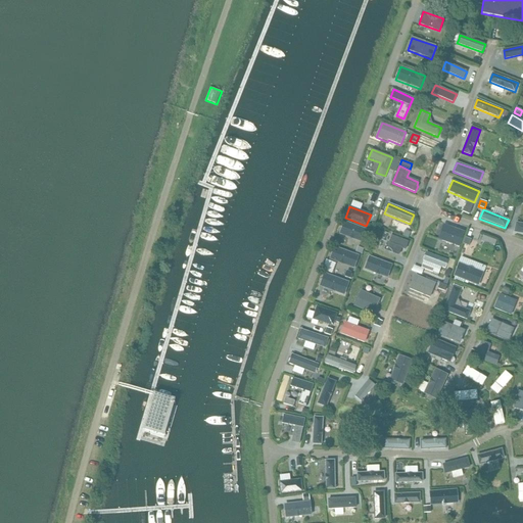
[(342,235),(364,242),(368,231),(347,223),(344,225),(343,227),(343,229),(342,233),(342,235)]
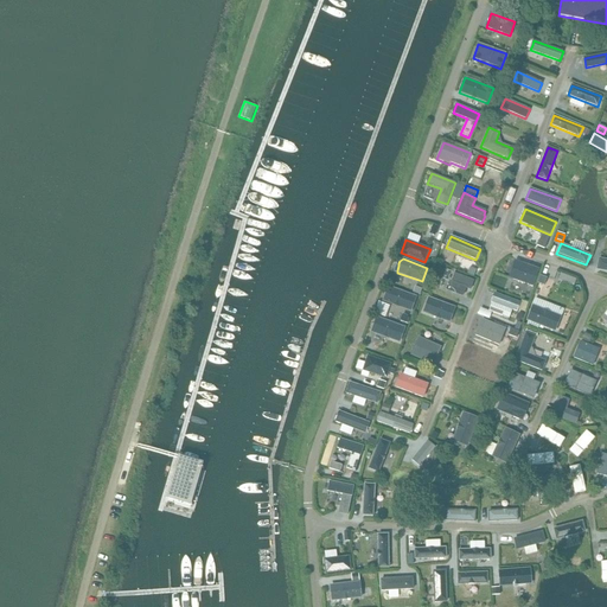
[(534,287),(540,269),(521,262),(513,280),(534,287)]
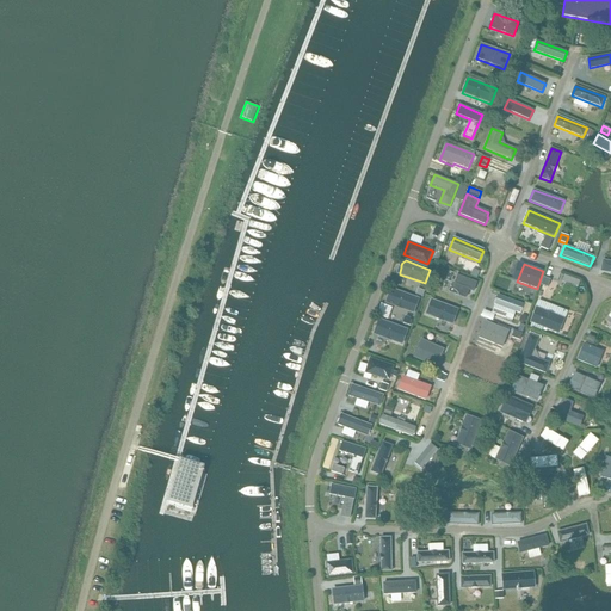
[(450,272),(446,282),(452,284),(450,292),(466,298),(469,290),(473,291),(476,283),(450,272)]
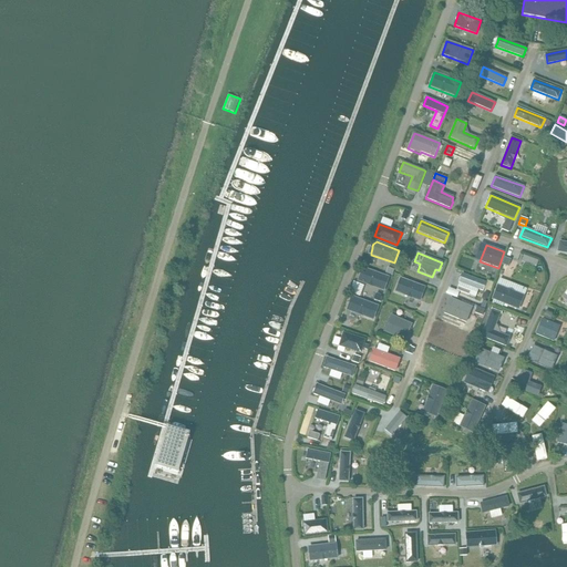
[(366,269),(362,270),(361,274),(361,275),(360,280),(360,281),(383,290),(388,278),(366,269)]
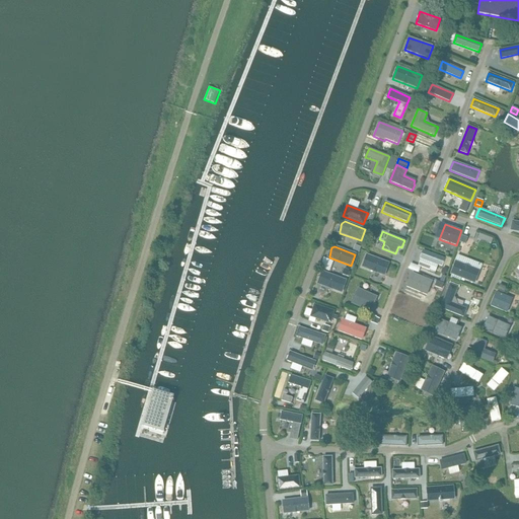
[(424,249),(420,257),(443,268),(446,260),(424,249)]
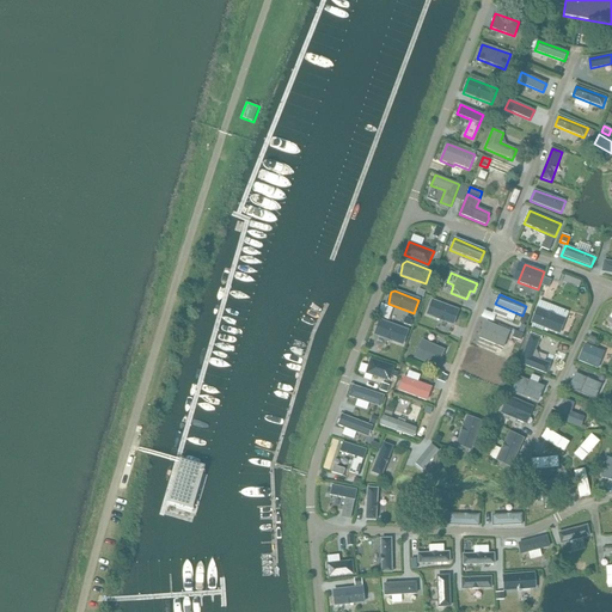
[(457,311),(433,301),(427,314),(452,324),(457,311)]
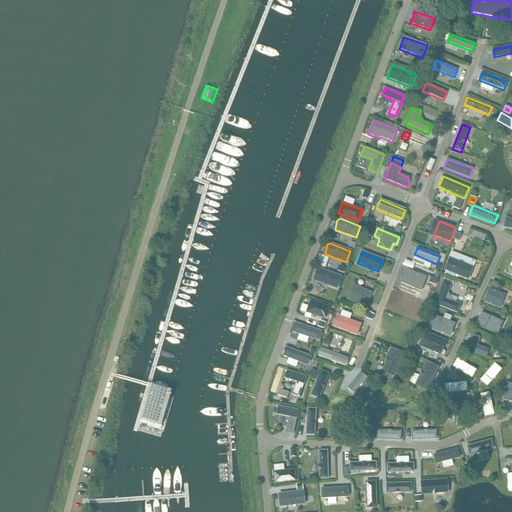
[(468,280),(473,267),(449,257),(444,270),(468,280)]
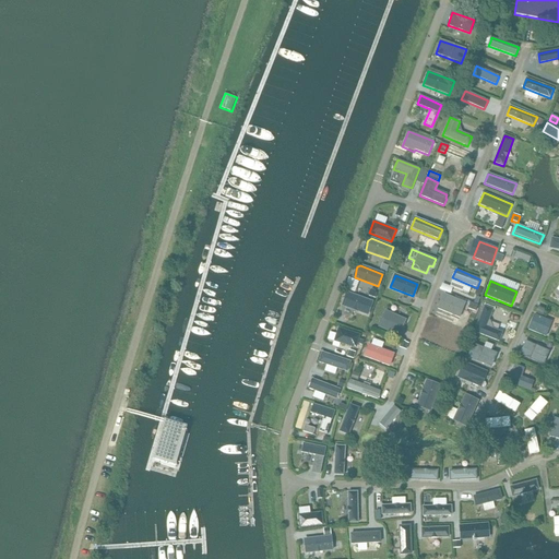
[(370,289),(368,296),(376,298),(377,293),(376,293),(376,292),(370,289)]
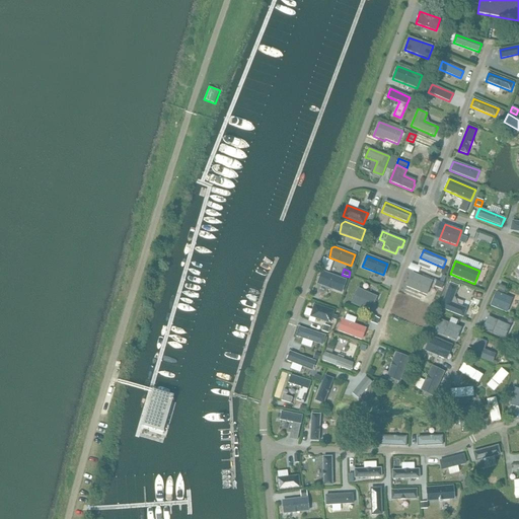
[(342,293),(347,280),(321,271),(316,284),(342,293)]
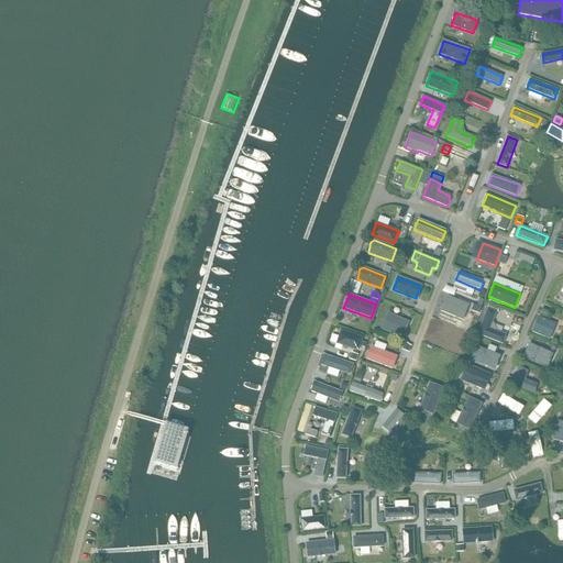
[(441,311),(463,320),(468,306),(446,296),(441,311)]
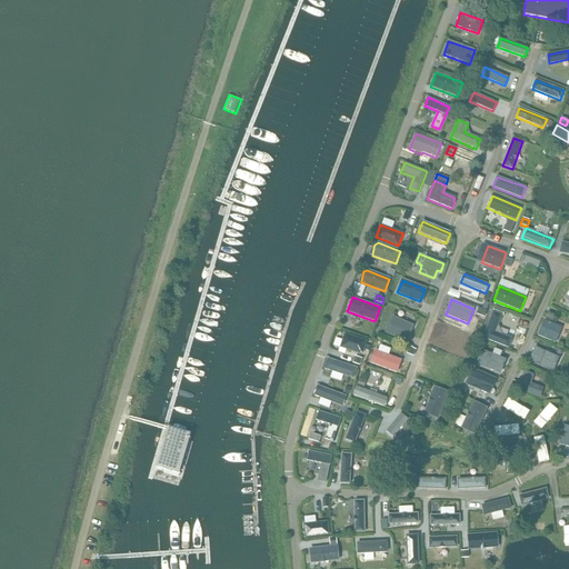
[(478,308),(476,315),(485,317),(487,311),(478,308)]
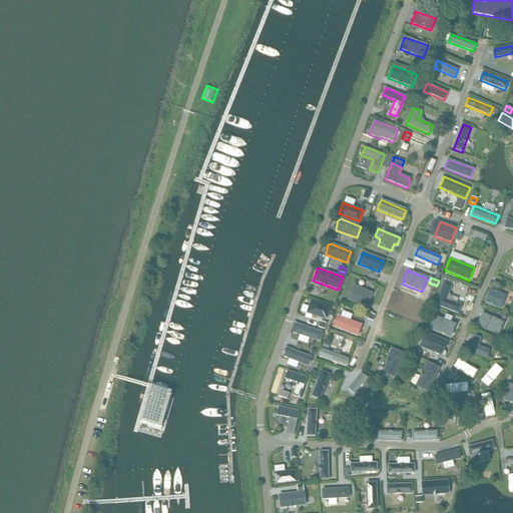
[(462,306),(447,300),(453,285),(445,281),(435,305),(458,314),(462,306)]
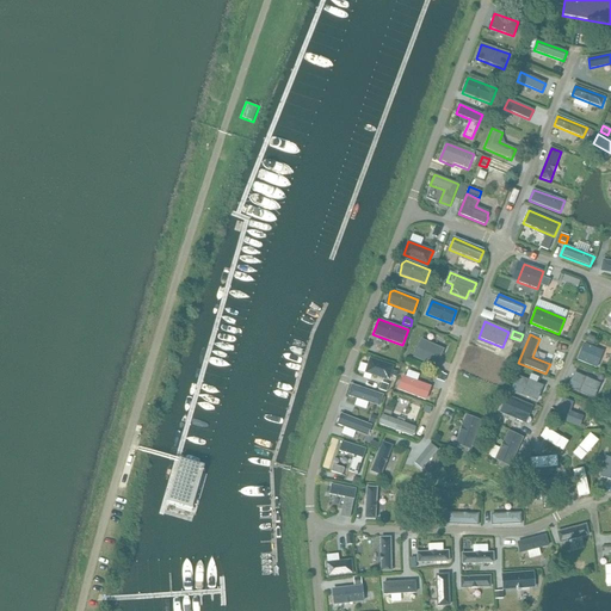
[(588,335),(585,341),(593,345),(596,338),(588,335)]
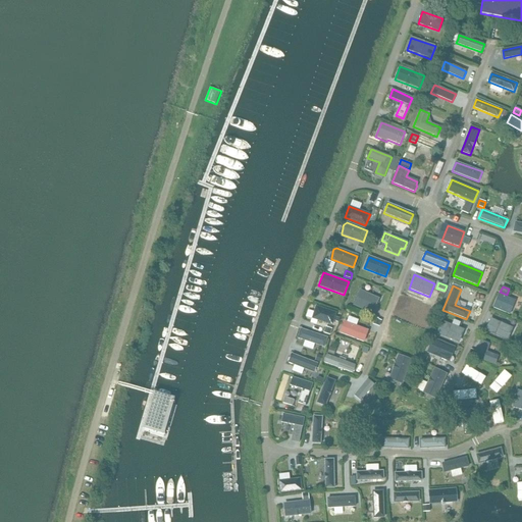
[(360,291),(354,305),(372,314),(379,299),(360,291)]
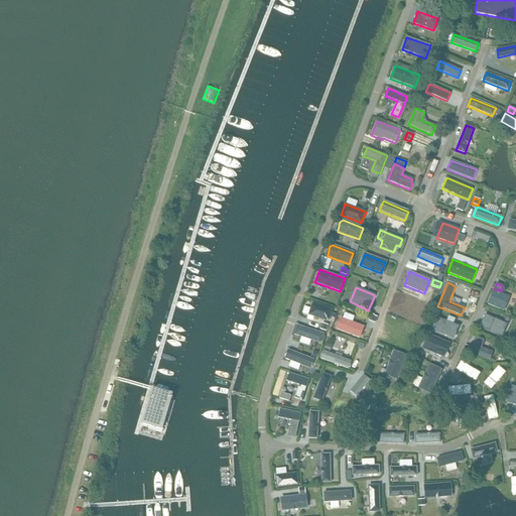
[(488,304),(504,311),(510,297),(494,290),(488,304)]
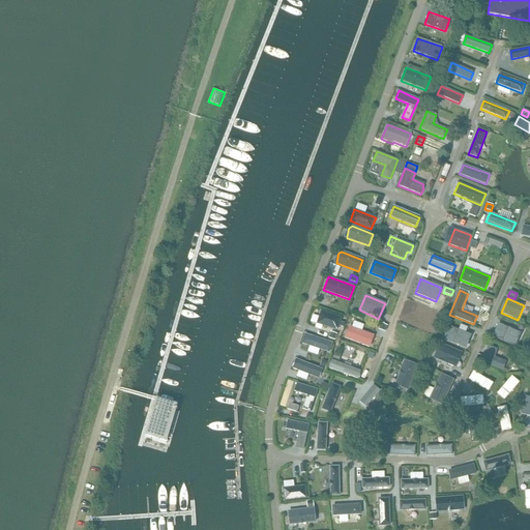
[(342,318),(321,311),(317,324),(337,330),(342,318)]
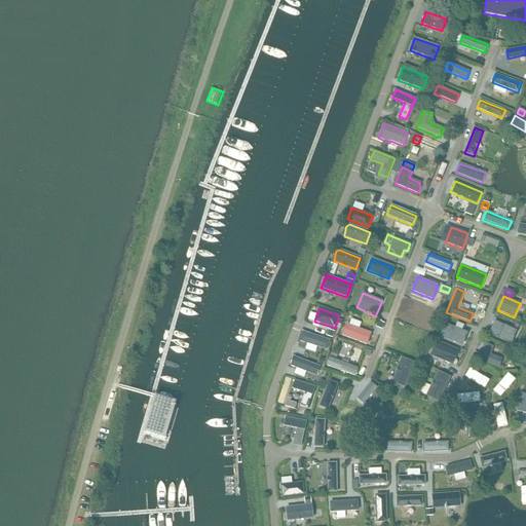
[(494,322),(489,334),(512,343),(517,331),(494,322)]
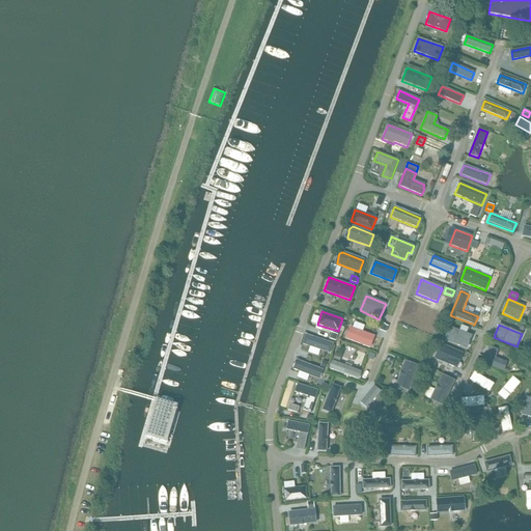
[(447,326),(442,339),(467,348),(472,336),(447,326)]
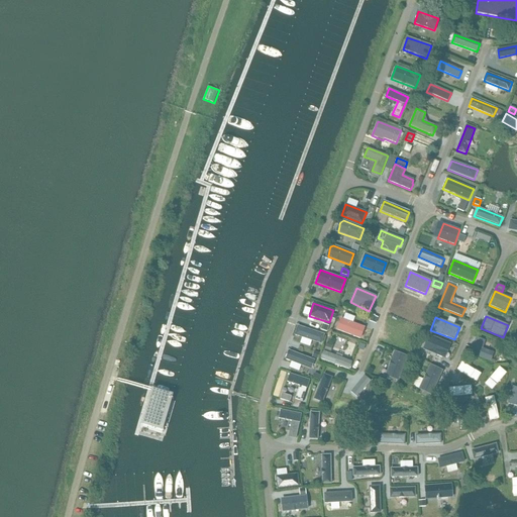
[(360,338),(365,327),(341,319),(337,330),(360,338)]
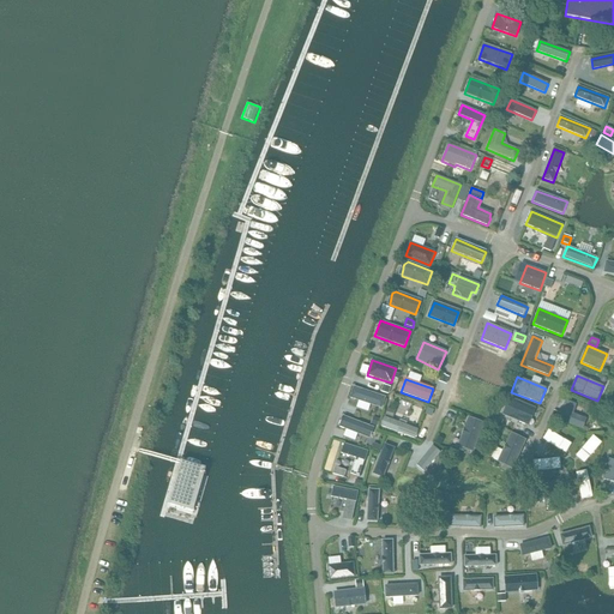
[(383,385),(380,392),(389,395),(391,387),(383,385)]
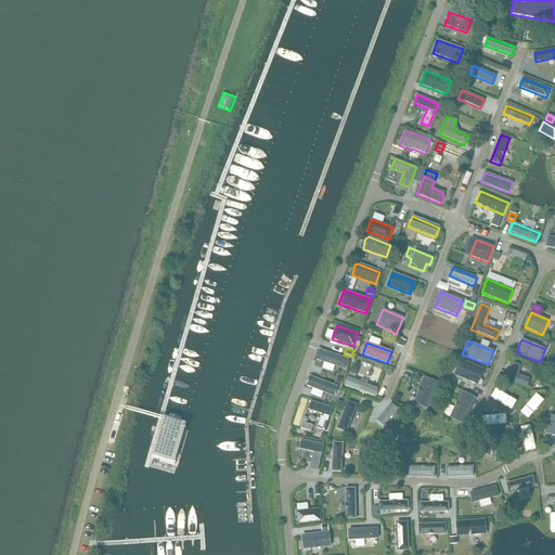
[(320,350),(317,360),(345,369),(348,359),(320,350)]
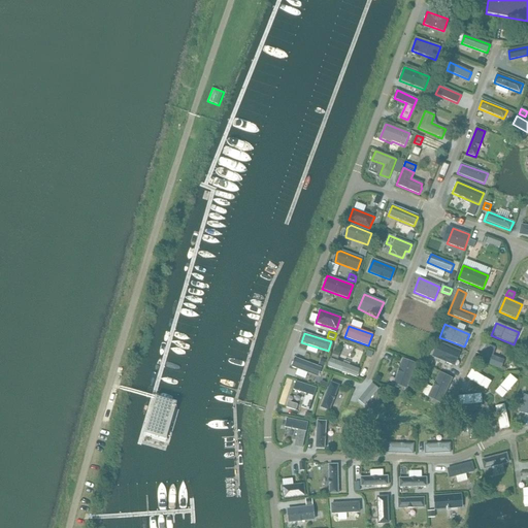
[(447,362),(446,363),(452,365),(454,360),(453,359),(457,351),(438,342),(432,356),(447,362)]
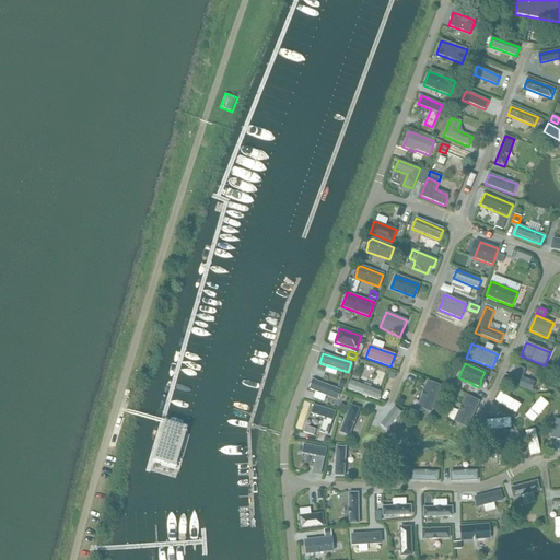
[(535,383),(523,377),(526,370),(516,365),(509,384),(532,393),(535,383)]
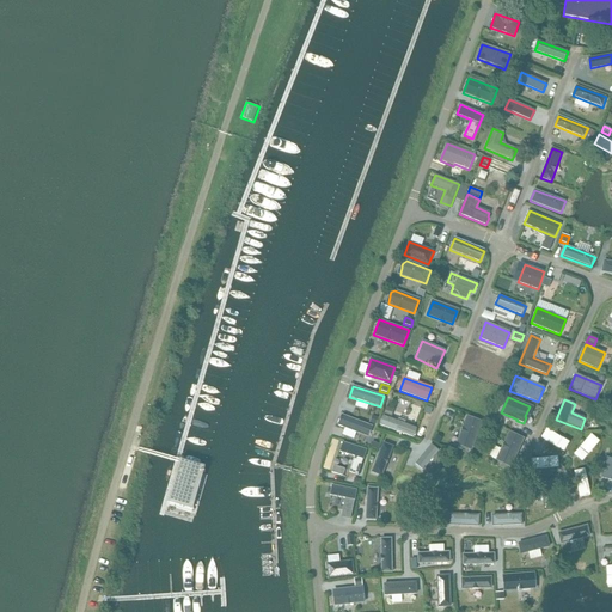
[(342,415),(338,424),(368,436),(372,427),(342,415)]
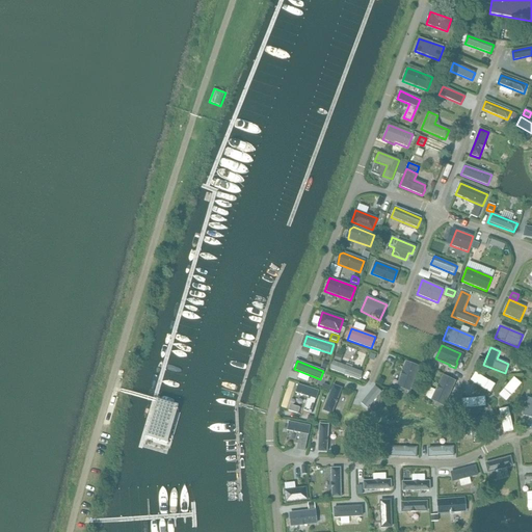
[(362,372),(334,362),(330,370),(360,380),(362,372)]
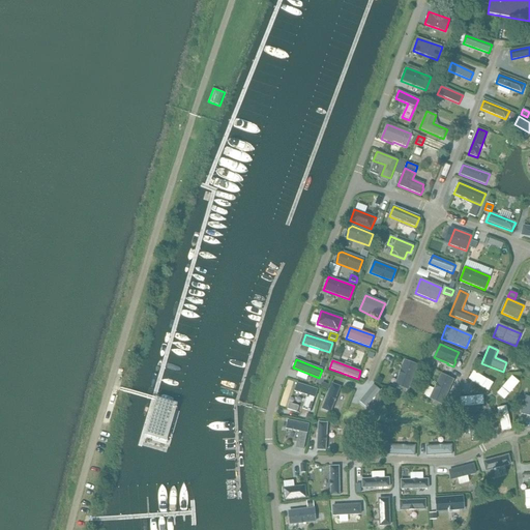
[(394,385),(408,390),(418,365),(404,360),(394,385)]
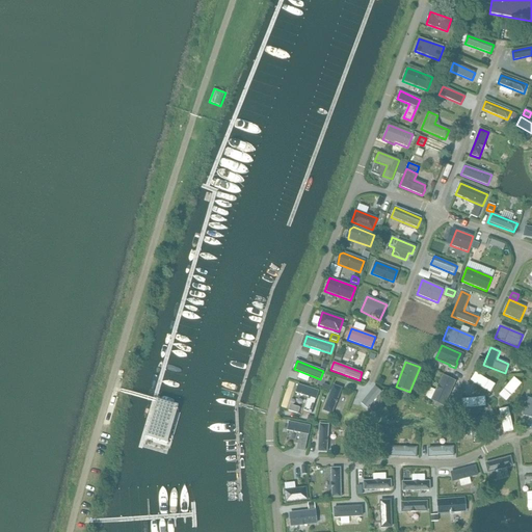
[(476,373),(471,380),(484,389),(488,381),(476,373)]
